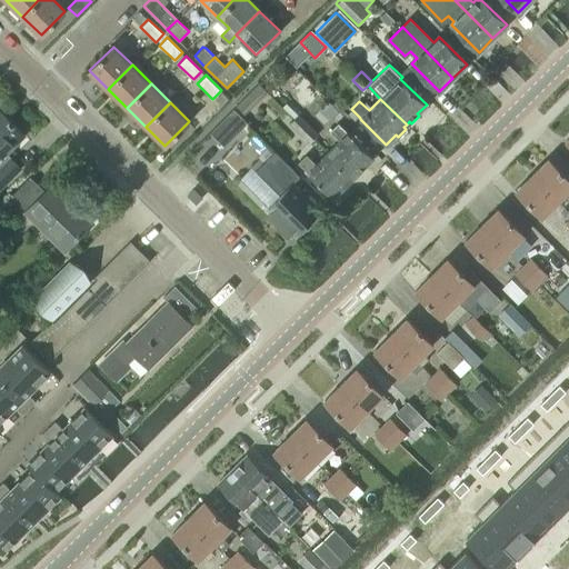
[(223,147),(248,122),(233,108),(209,132),(223,147)]
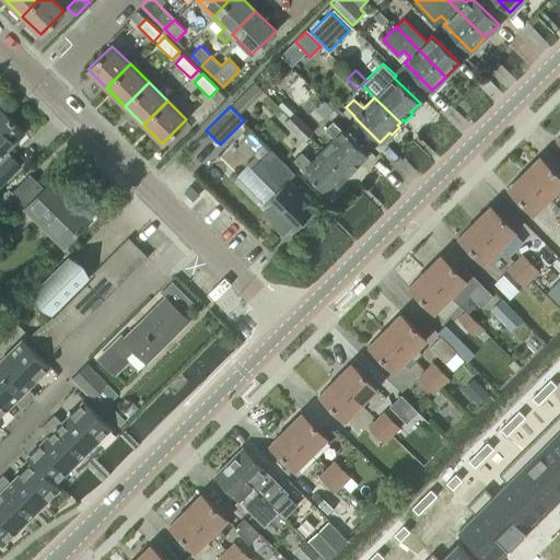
[(24,132),(0,107),(0,185),(21,165),(7,150),(24,132)]
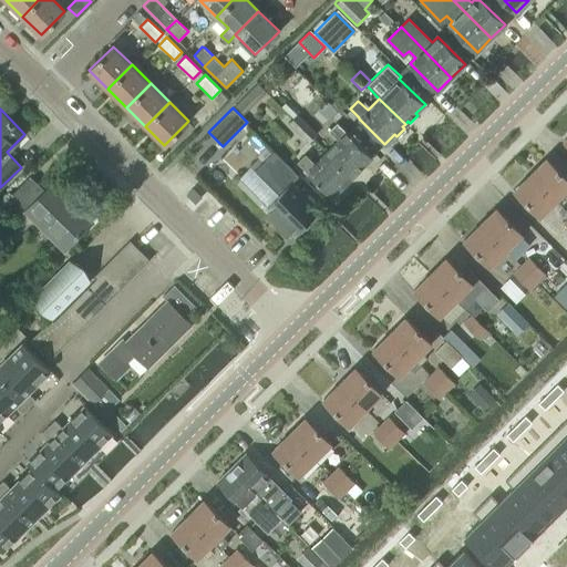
[(289,122),(299,132),(307,123),(298,114),(289,122)]
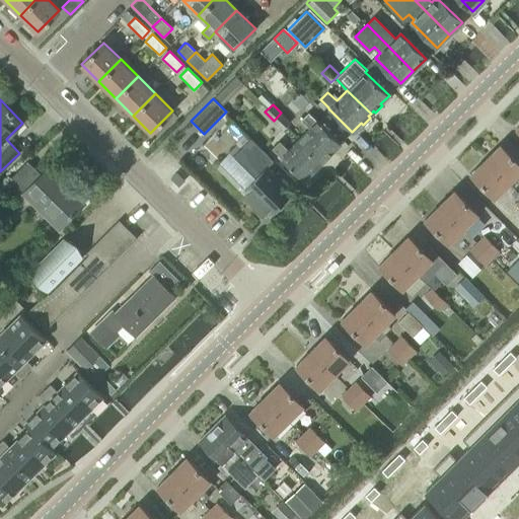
[(299,138),(322,161),(341,143),(317,120),(308,112),(301,119),(309,128),(299,138)]
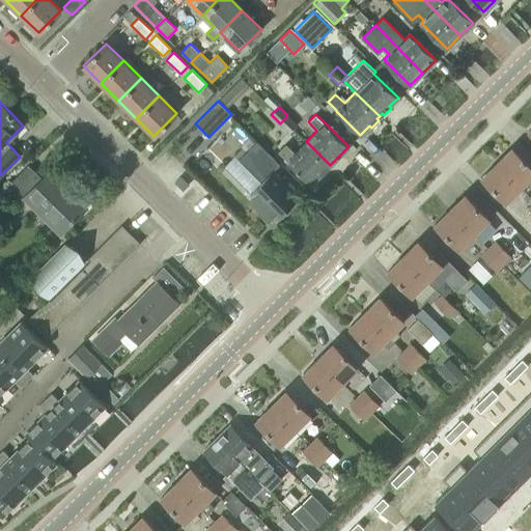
[(289,133),(294,129),(297,124),(287,115),(280,123),(289,133)]
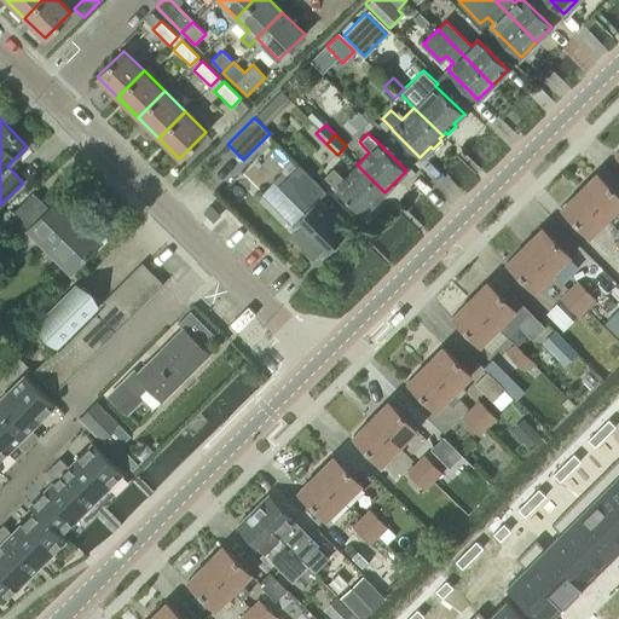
[(363,214),(385,192),(357,165),(343,178),(334,167),(324,177),(335,186),(363,214)]
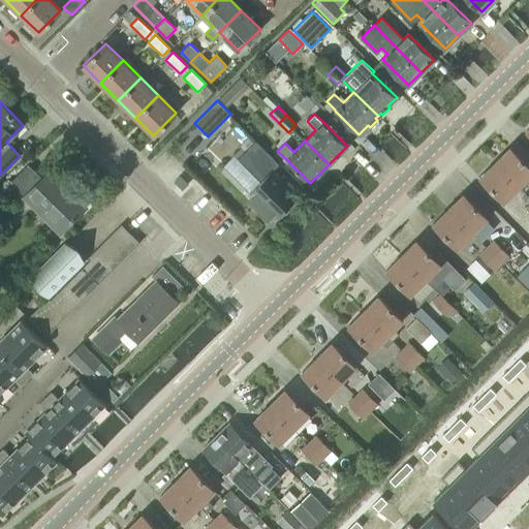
[(278,164),(255,142),(238,158),(260,181),(249,192),(251,193),(255,197),(250,201),(268,219),(273,215),(275,218),(279,214),(281,216),(287,210),(285,208),(297,197),(271,172),(278,164)]
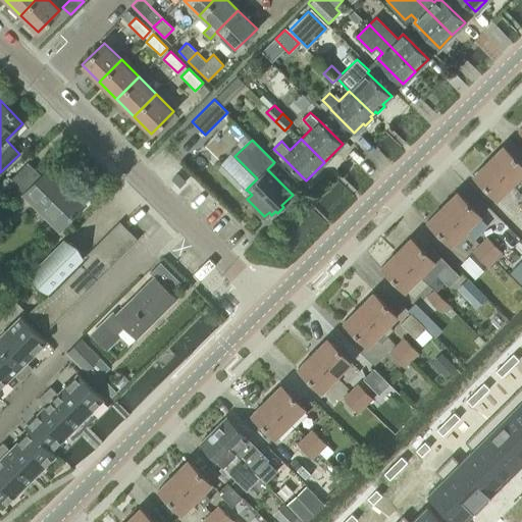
[(488,160),(512,184),(521,173),(521,163),(503,145),(488,160)]
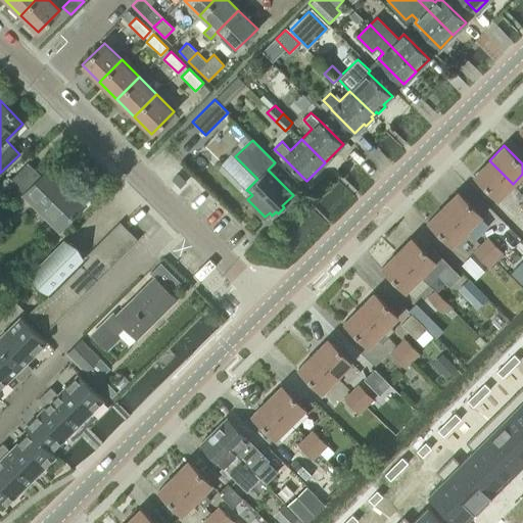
[(498,199),(513,184),(489,160),(474,175),(498,199)]
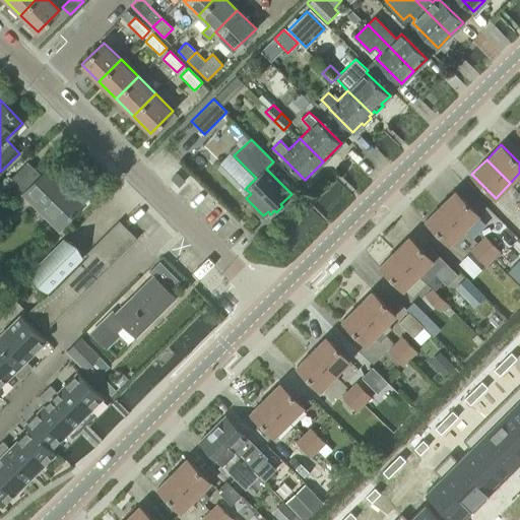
[(42,174),(28,161),(27,160),(10,178),(24,192),(22,193),(59,229),(85,203),(49,167),(42,174)]
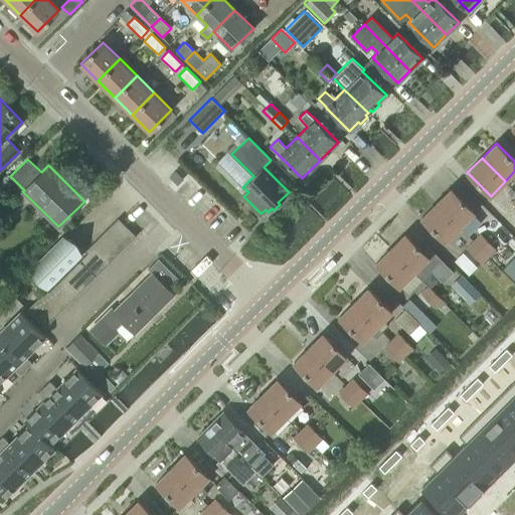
[(437,203),(460,226),(475,212),(451,188),(437,203)]
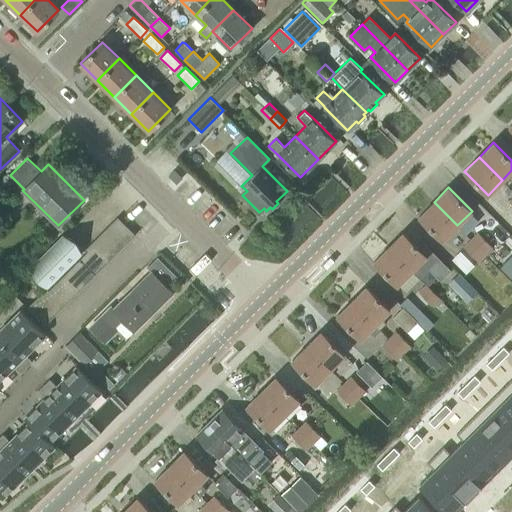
[(442,240),(457,225),(434,202),(419,216),(442,240)]
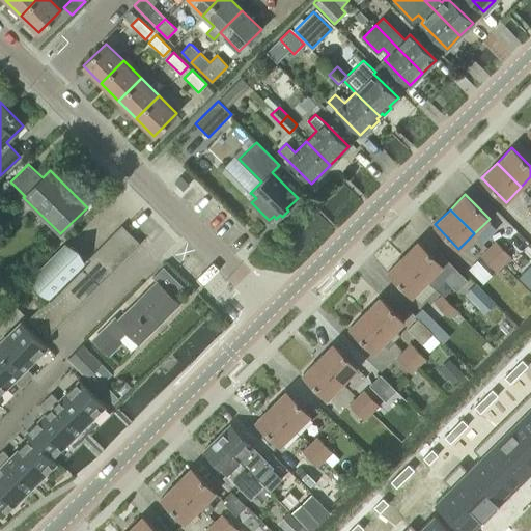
[(121,224),(113,233),(132,252),(140,243),(123,226),(121,224)]
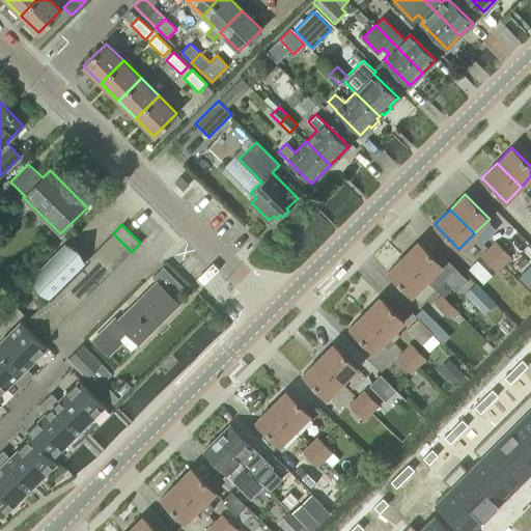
[(113,233),(105,242),(123,260),(132,252),(113,233)]
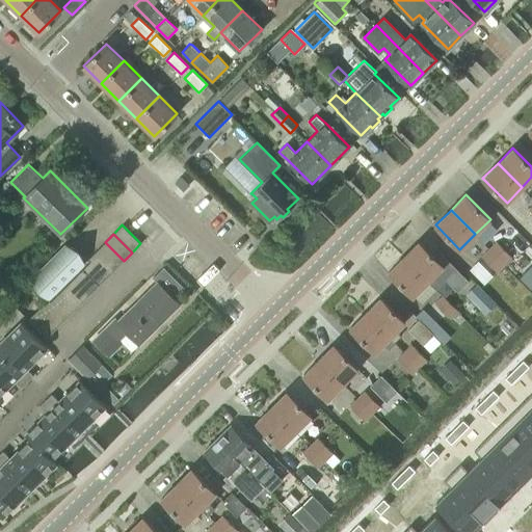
[(447,259),(442,264),(419,241),(403,257),(428,281),(435,289),(456,268),(447,259)]
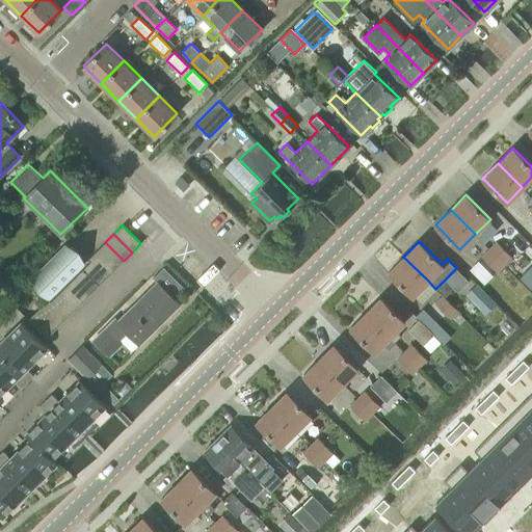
[(505,264),(512,257),(497,241),(488,248),(505,264)]
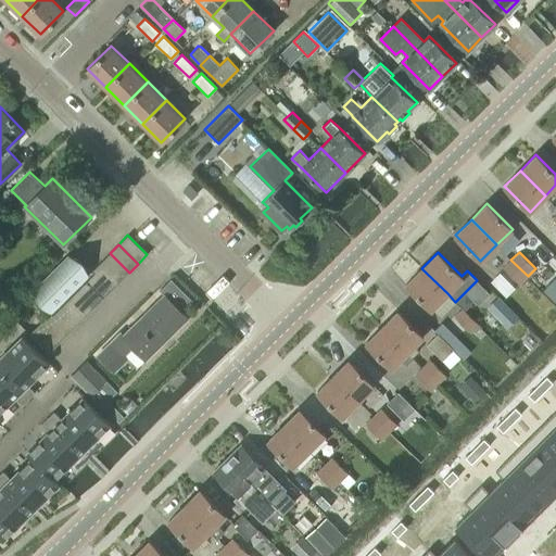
[(101,261),(101,262),(121,280),(129,273),(110,253),(101,261)]
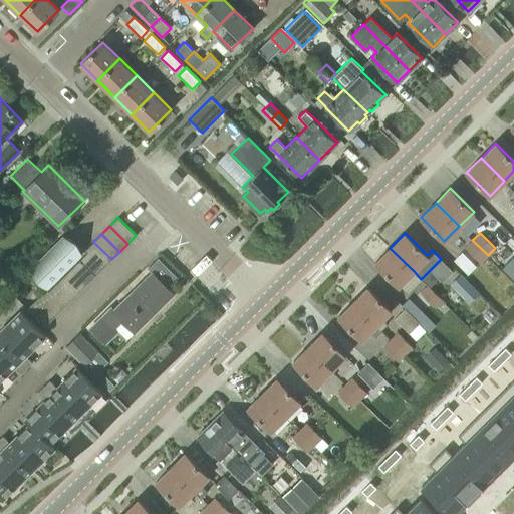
[(81,253),(64,236),(29,270),(47,287),(81,253)]
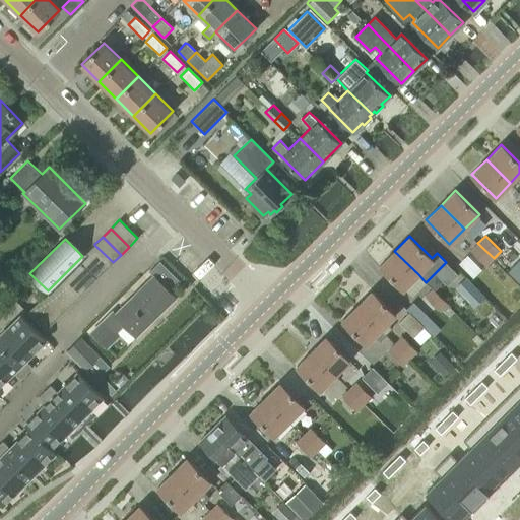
[(485,266),(494,258),(477,243),(470,250),(485,266)]
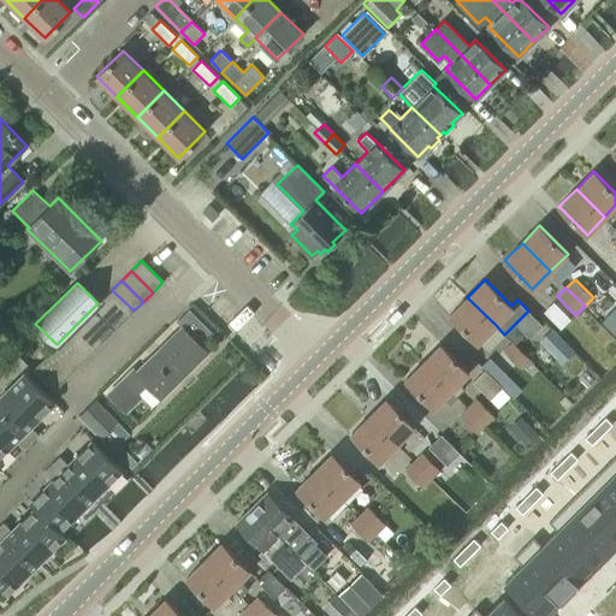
[(112,290),(102,300),(106,302),(124,320),(134,311),(112,290)]
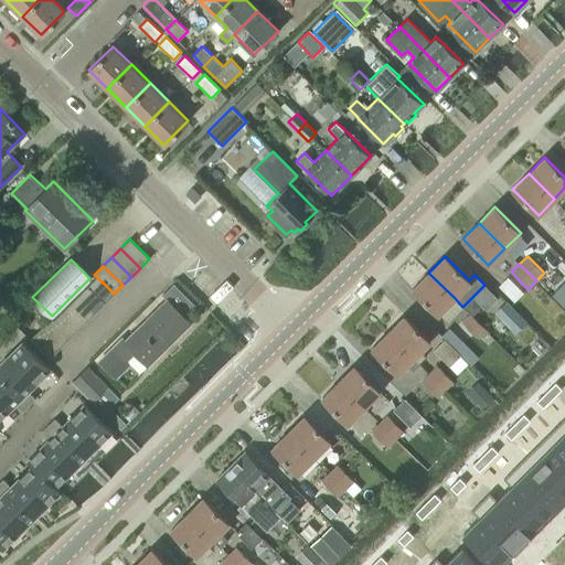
[(438,315),(455,298),(428,273),(413,289),(438,315)]
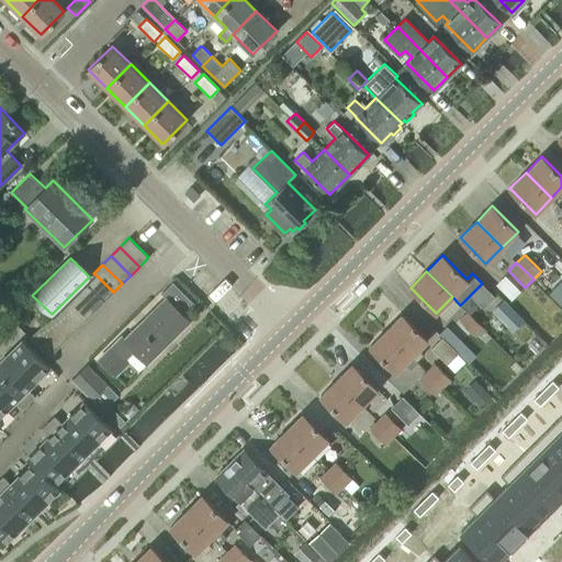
[(97,276),(88,283),(105,301),(113,292),(97,276)]
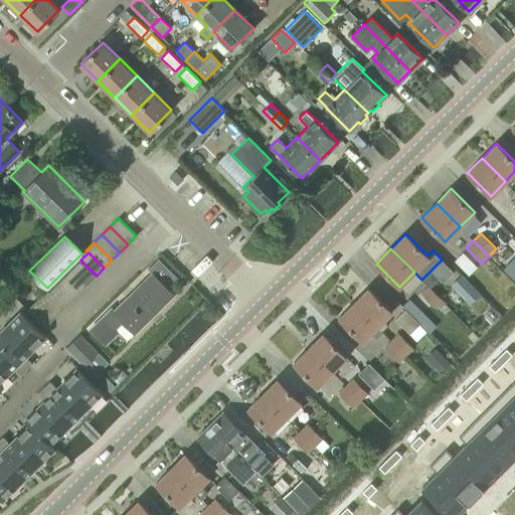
[(514,255),(504,268),(514,279),(514,255)]
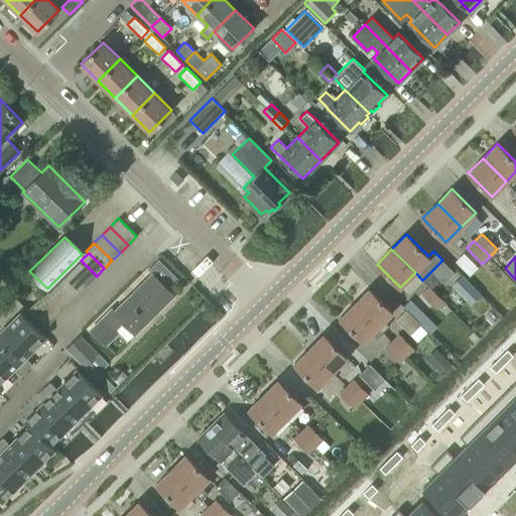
[(174,295),(168,289),(178,279),(158,259),(148,269),(152,273),(114,311),(111,308),(91,329),(106,345),(119,333),(115,329),(123,321),(135,334),(174,295)]
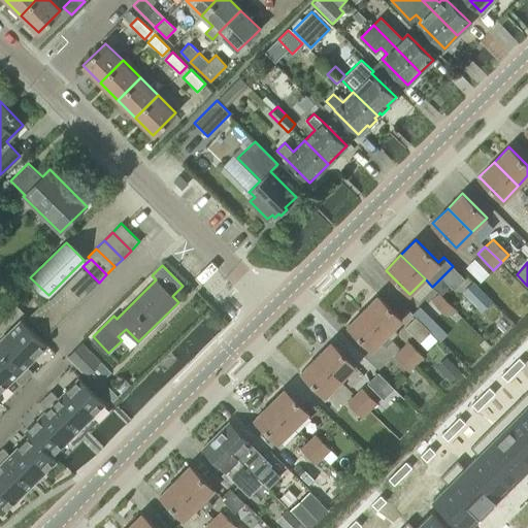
[(83,266),(74,274),(91,291),(99,283),(83,266)]
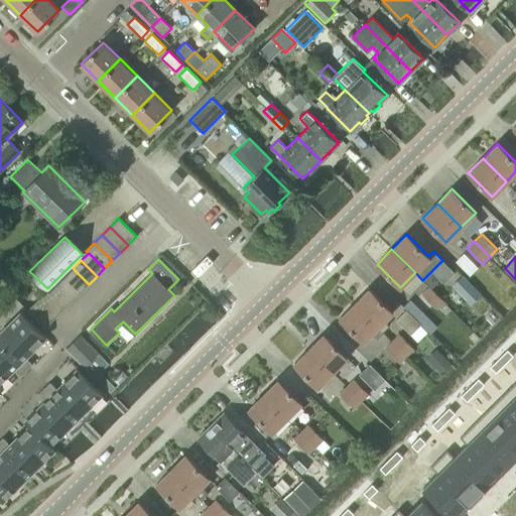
[(73,268),(65,276),(81,292),(89,284),(73,268)]
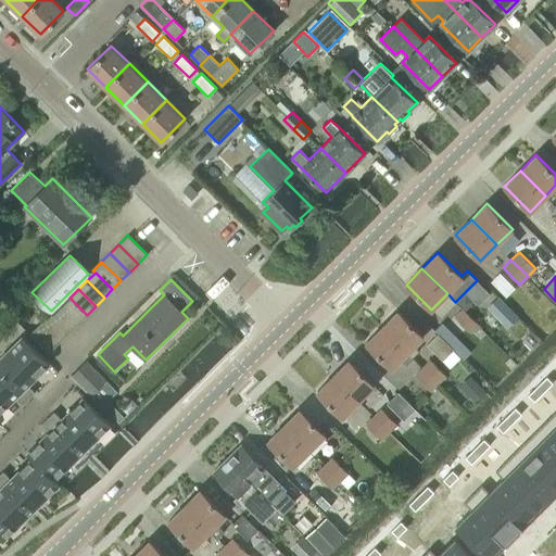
[(70,298),(61,306),(78,324),(87,315),(70,298)]
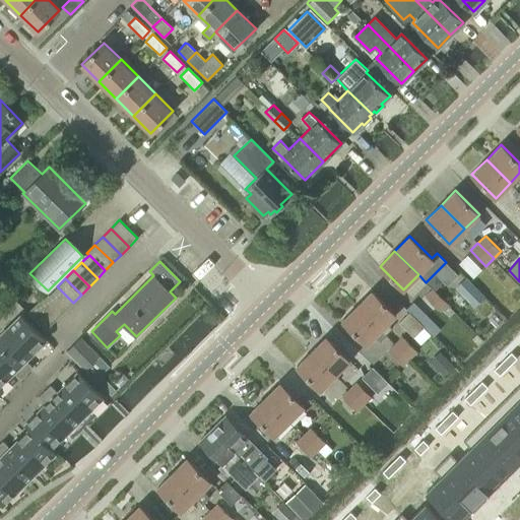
[(57,286),(49,295),(65,310),(73,303),(57,286)]
